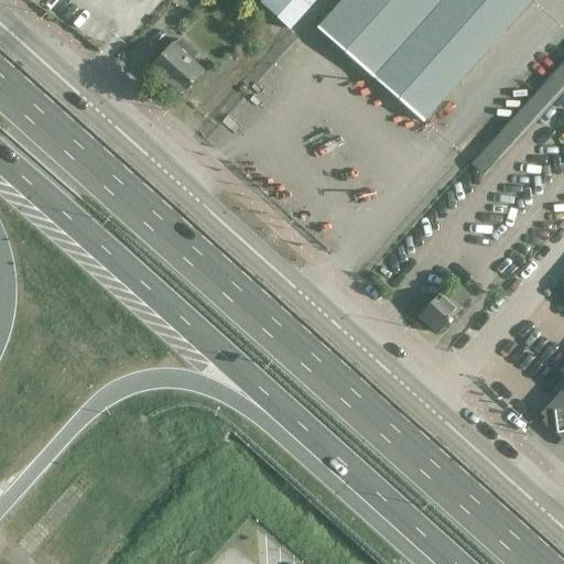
[(263,0),(261,3),(290,31),(316,0),(263,0)]
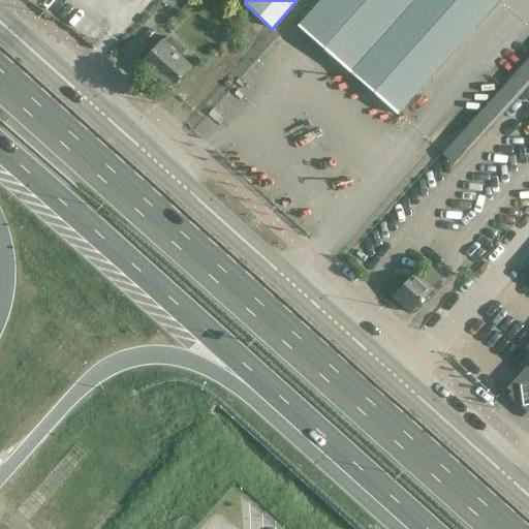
[(398,115),(500,0),(321,0),(298,27),(397,115),(398,115)]
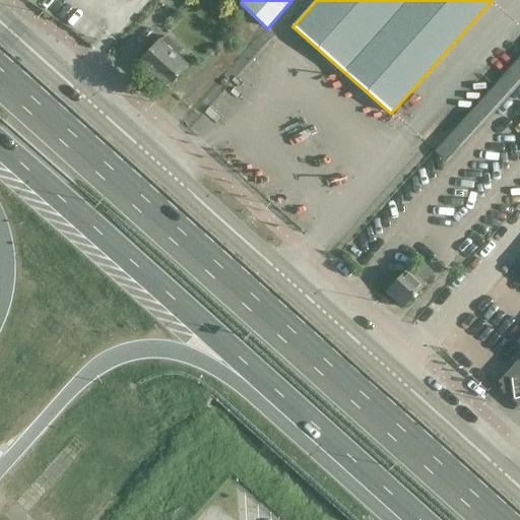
[(139,64),(168,88),(170,87),(188,66),(177,56),(179,53),(170,44),(167,48),(159,41),(139,64)]
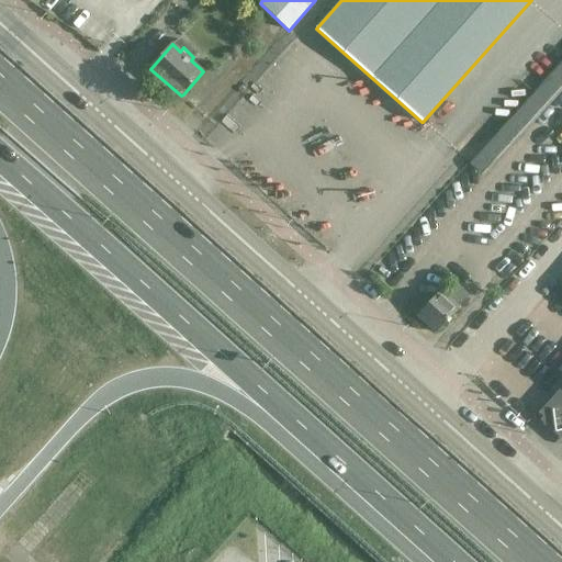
[(485,177),(561,90),(561,59),(469,163),(485,177)]
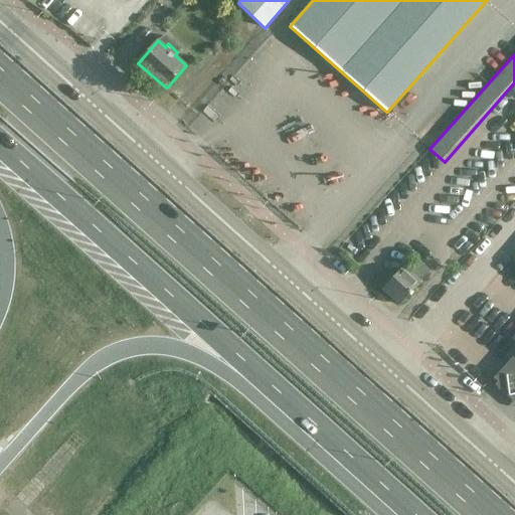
[(420,280),(431,269),(418,259),(408,269),(403,265),(382,288),(381,289),(399,306),(400,304),(421,281),(420,280)]
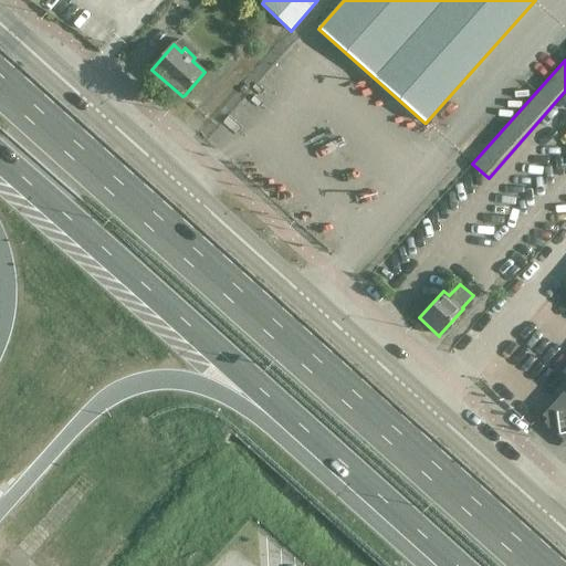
[(565,389),(543,416),(565,437),(565,389)]
